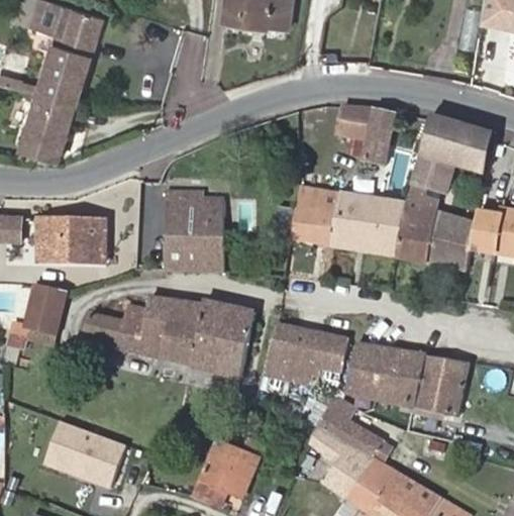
[(18,0),(12,21),(56,34),(38,92),(78,103),(103,18),(42,0),(18,0)]
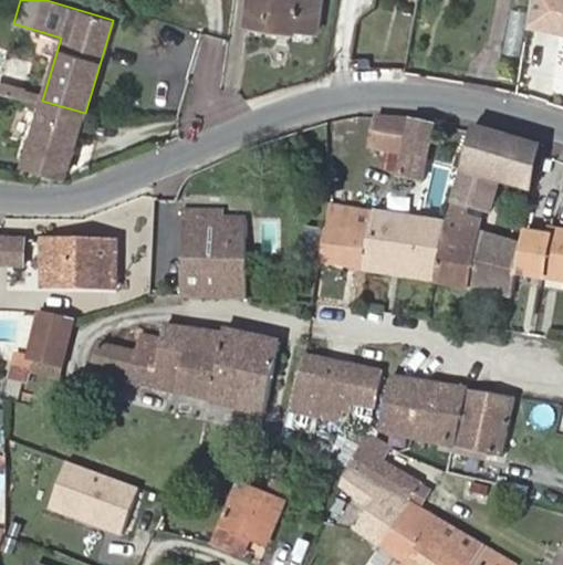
[(251,0),(249,18),(315,28),(320,0),(251,0)]
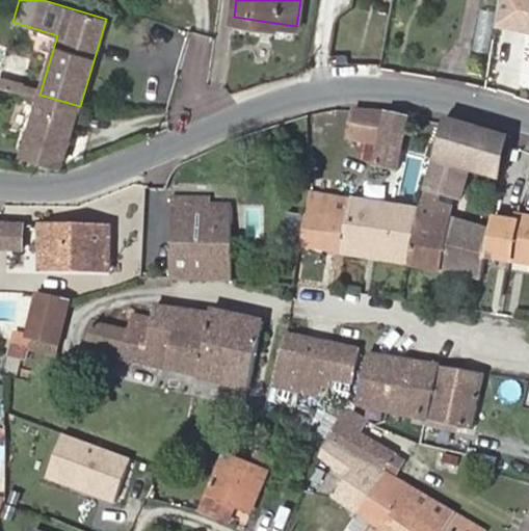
[(62,163),(80,106),(40,95),(22,151),(62,163)]
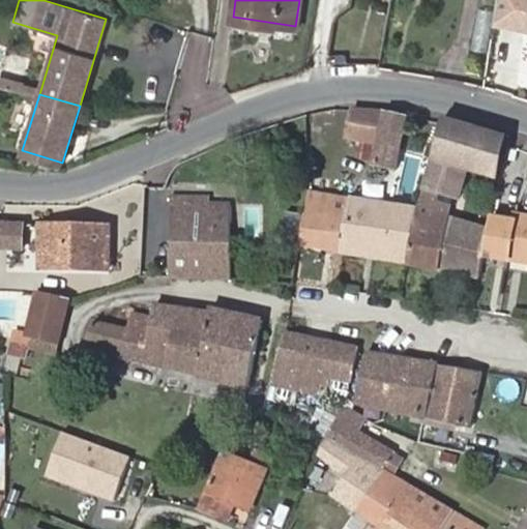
[(372,154),(381,111),(353,108),(347,138),(363,141),(359,156),(370,159),(373,158),(372,154)]
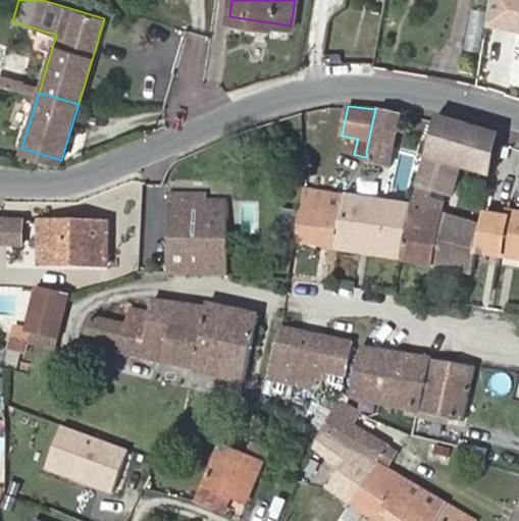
[(364,157),(366,160),(388,164),(399,113),(375,109),(366,152),(367,156),(364,157)]
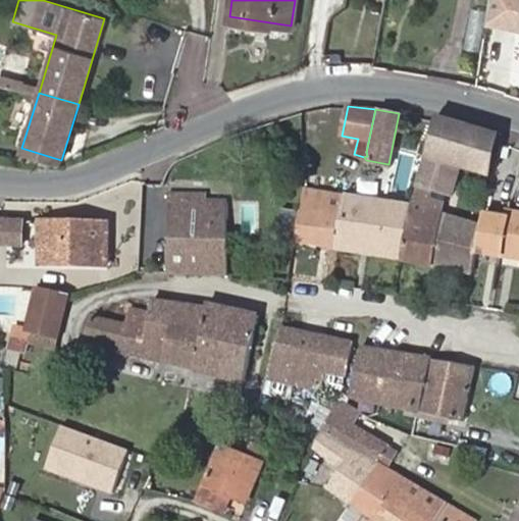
[(435,114),(411,203),(401,257),(401,259),(432,265),(439,215),(443,195),(451,197),(460,166),(471,124),(435,114)]
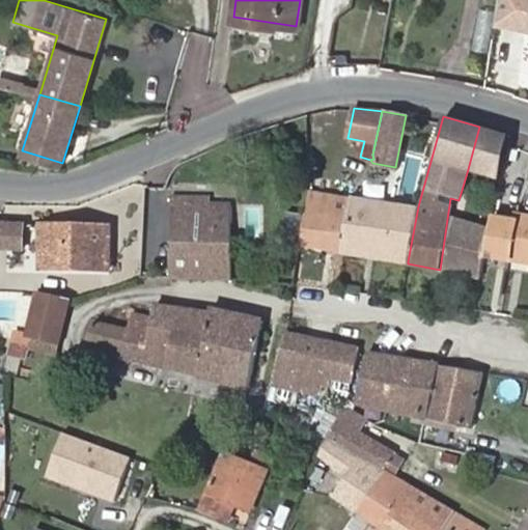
[(498,177),(507,134),(479,127),(468,169),(498,177)]
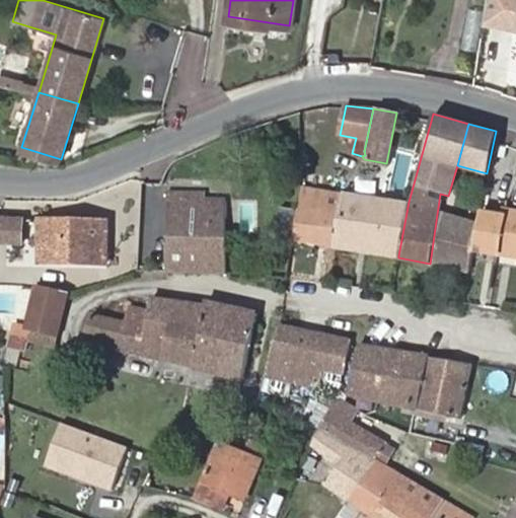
[(166,179),(166,270),(225,271),(225,180),(166,179)]
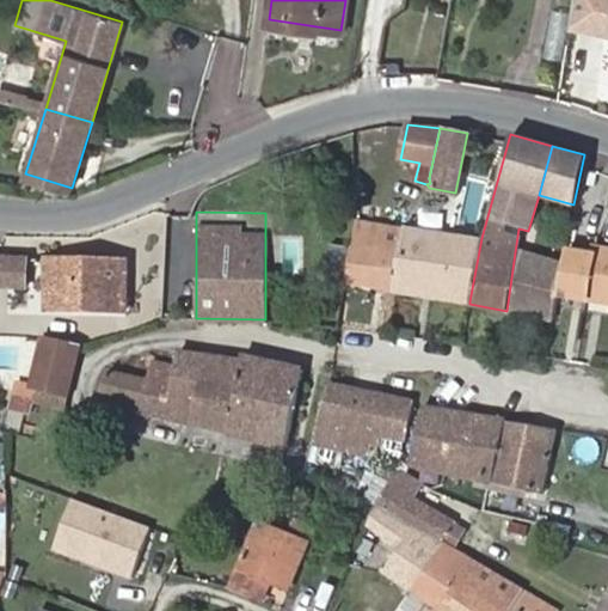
[(401,225),(355,219),(344,281),(393,289),(401,225)]
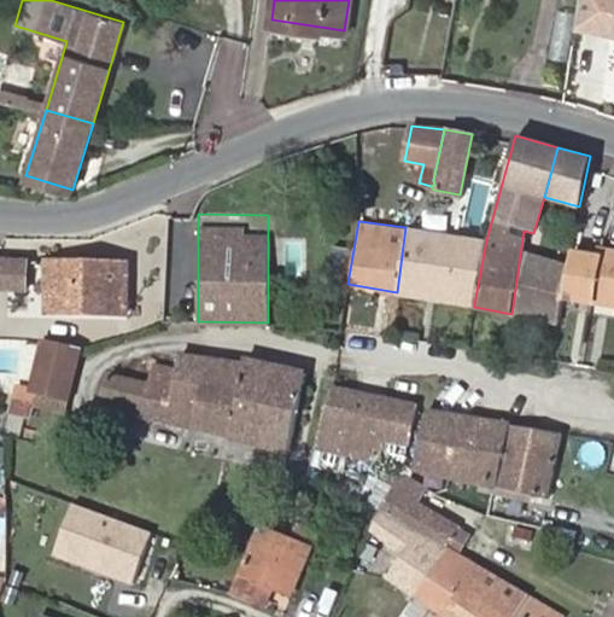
[(437,232),(405,227),(397,292),(427,297),(437,232)]
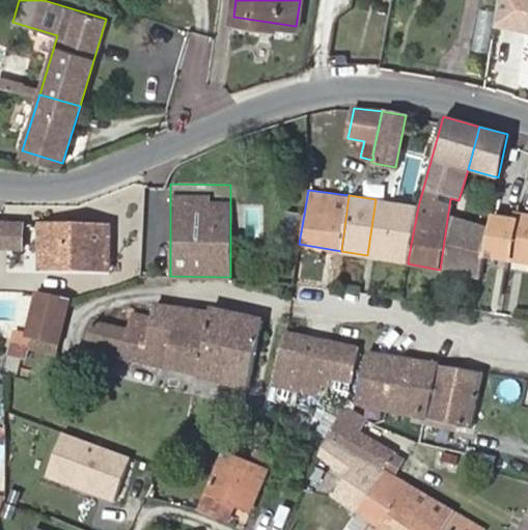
[(388,201),(376,199),(367,255),(408,261),(418,206),(388,201)]
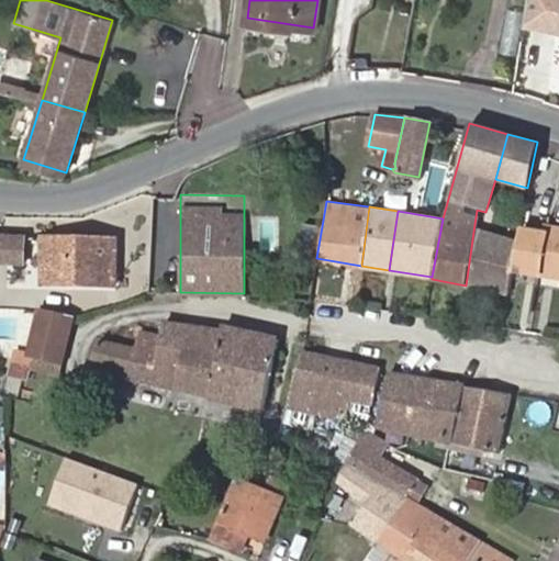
[(520,229),(517,242),(511,269),(538,273),(545,229),(544,228),(543,234),(520,229)]
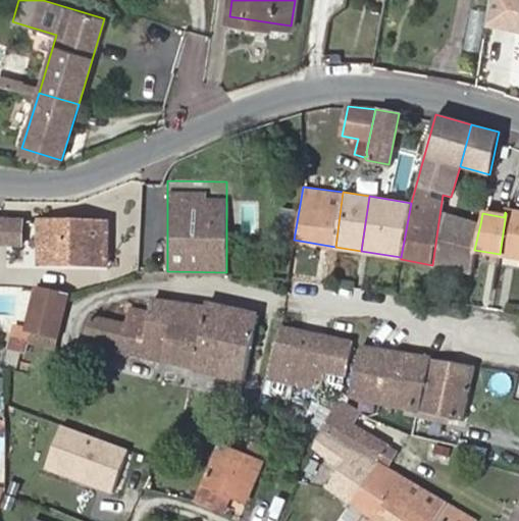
[(500,254),(518,257),(518,214),(506,213),(500,254)]
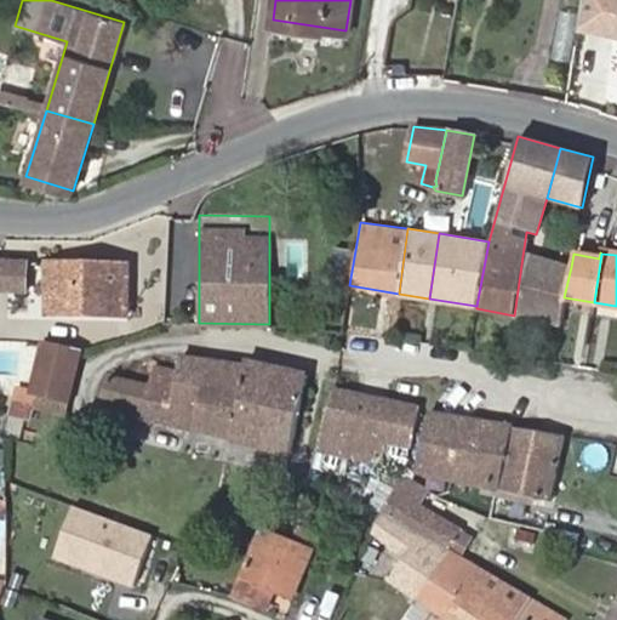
[(518,316),(559,323),(564,297),(571,267),(523,256),(514,316),(518,316)]
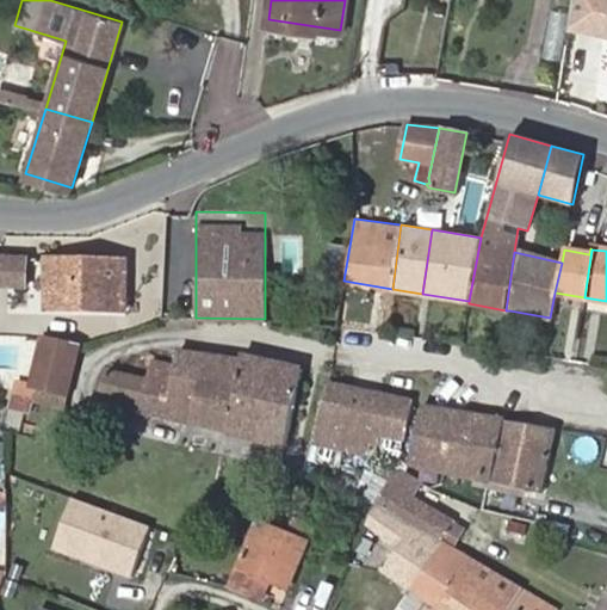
[(0,284),(26,284),(26,256),(0,254),(0,284)]
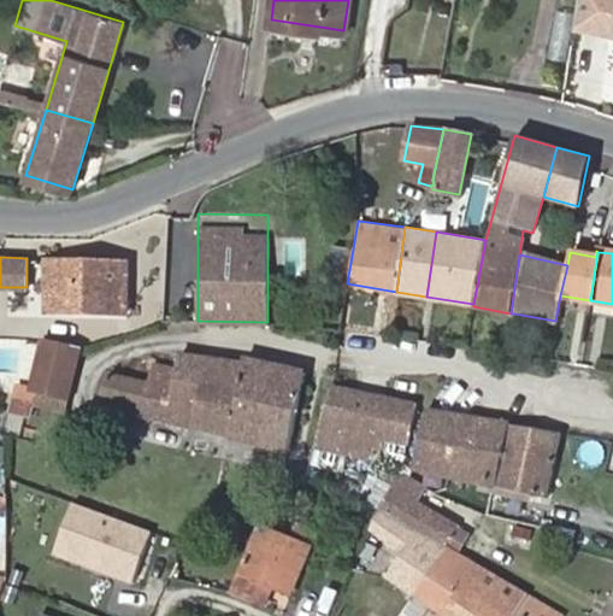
[(46,260),(45,310),(124,314),(127,263),(46,260)]
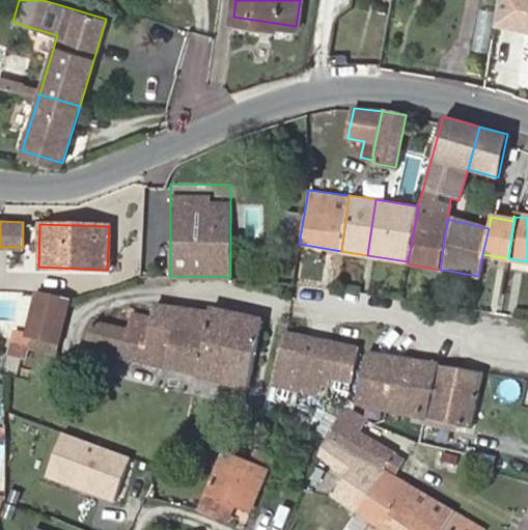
[(27,346),(55,353),(67,301),(36,293),(26,334),(30,335),(27,346)]
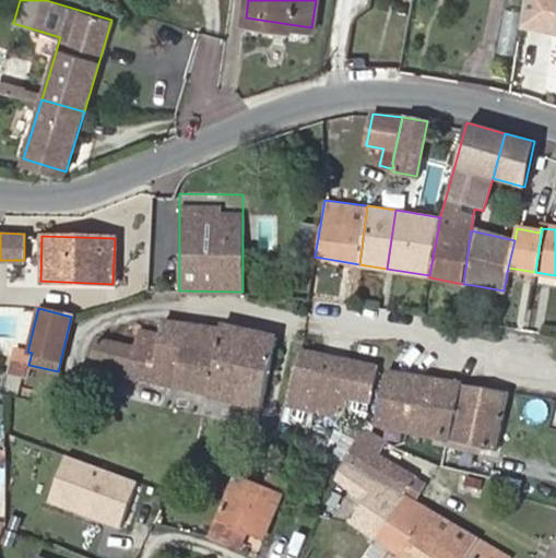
[(134,345),(97,336),(91,367),(210,394),(209,398),(259,408),(274,334),(222,321),(220,329),(163,315),(158,332),(138,328),(134,345)]
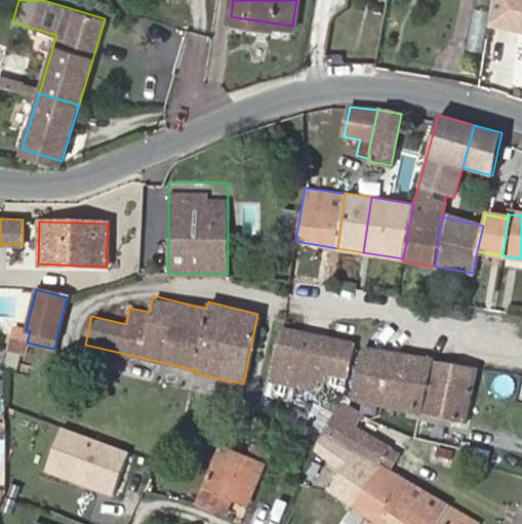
[(348,375),(354,343),(281,327),(266,381),(314,390),(316,378),(326,380),(327,372),(348,375)]
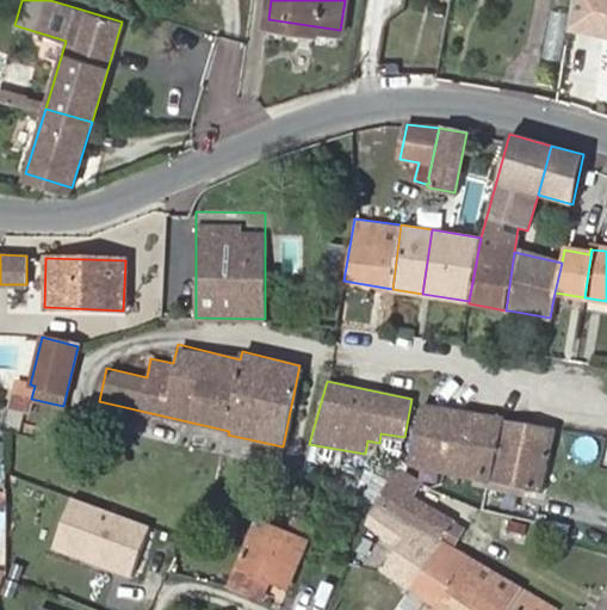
[(31,399),(35,386),(30,384),(18,382),(12,407),(29,411),(31,399)]
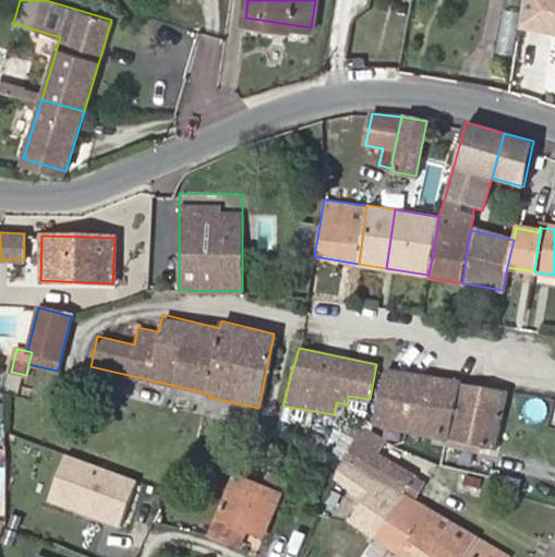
[(412,432),(422,375),(384,368),(374,423),(412,432)]
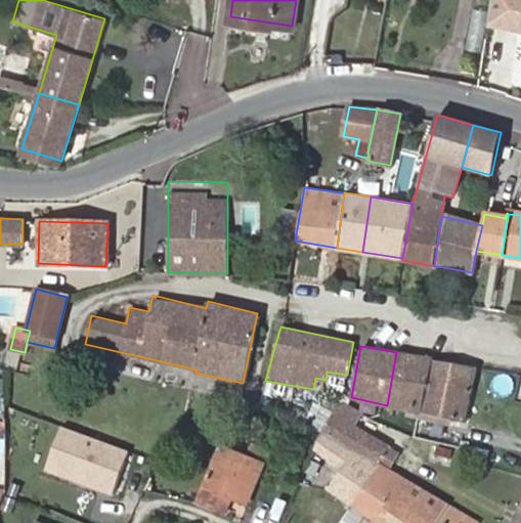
[(463,421),(474,365),(396,352),(387,405),(463,421)]
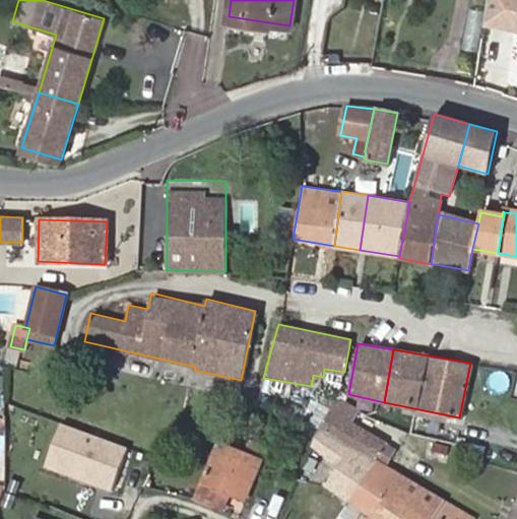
[(262,378),(260,389),(284,393),(286,382),(262,378)]
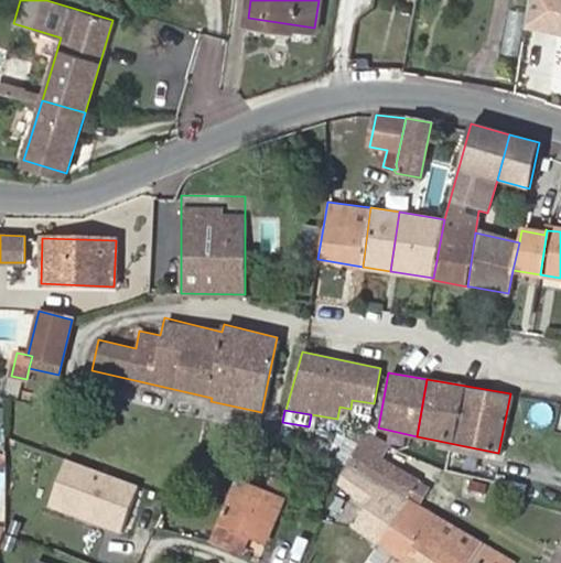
[(327,453),(347,463),(366,430),(355,424),(347,436),(337,431),(327,453)]
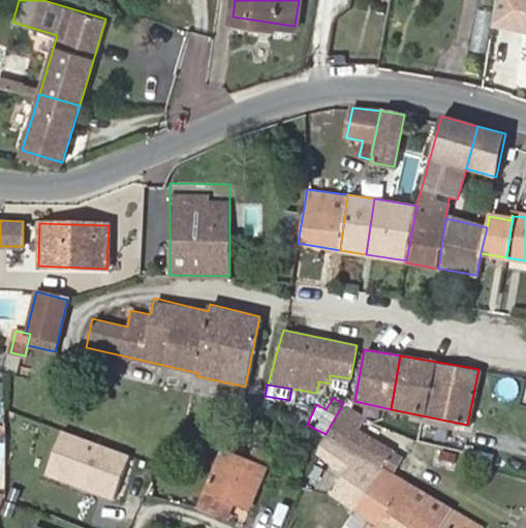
[(343,403),(326,434),(326,435),(357,453),(379,466),(381,463),(394,470),(403,456),(357,429),(364,415),(343,403)]
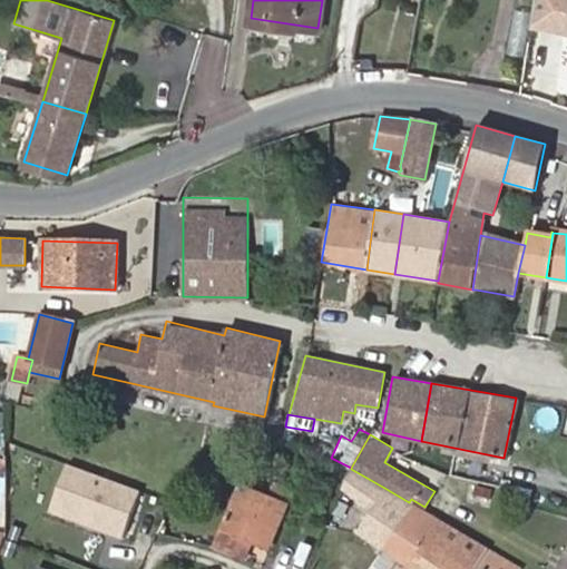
[(384,488),(351,469),(341,486),(373,507),(384,488)]
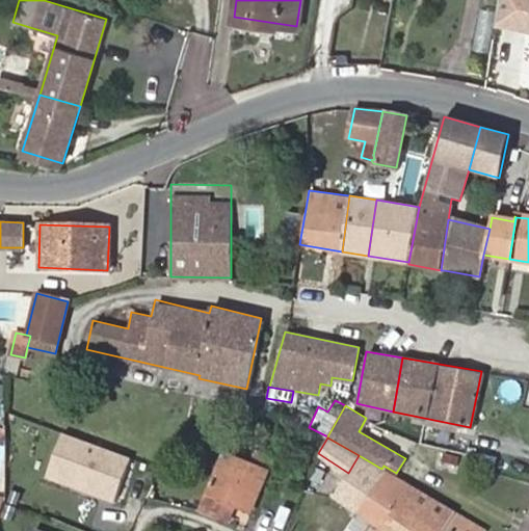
[(248,510),(266,469),(246,460),(222,450),(199,508),(225,519),(231,503),(248,510)]
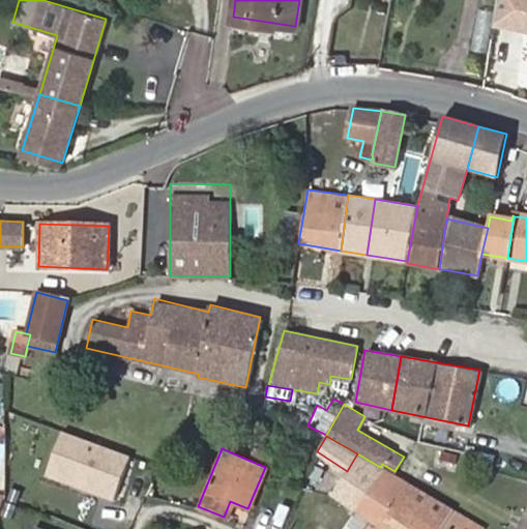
[(347,471),(334,493),(333,494),(354,508),(380,467),(357,453),(347,471)]
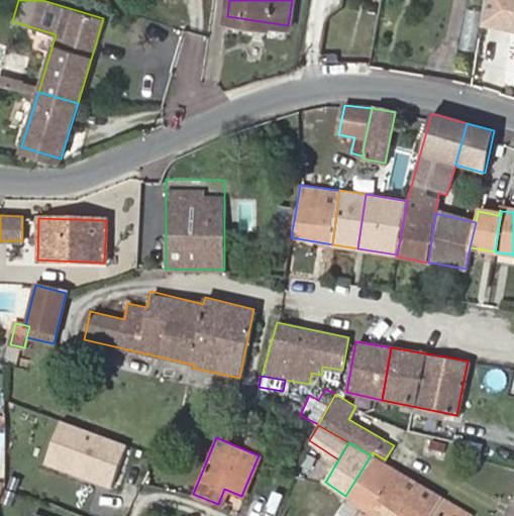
[(371,512),(371,513),(375,515),(468,515),(470,513),(371,455),(345,496),(371,512)]
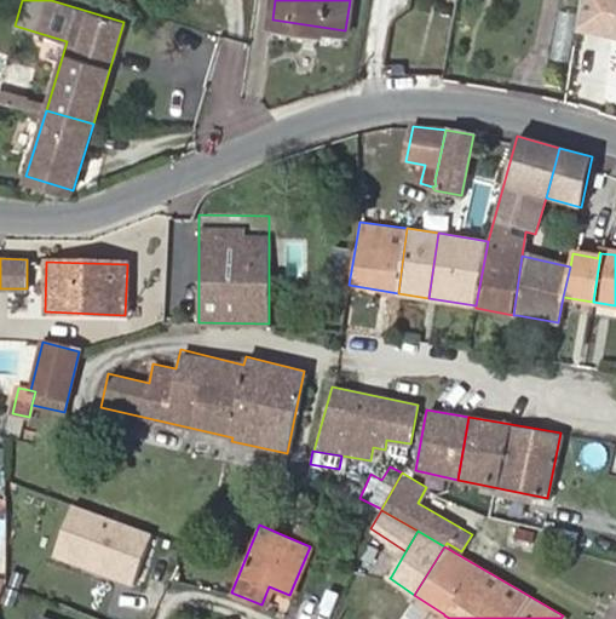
[(51,601),(42,618),(93,618),(95,618),(51,601)]
